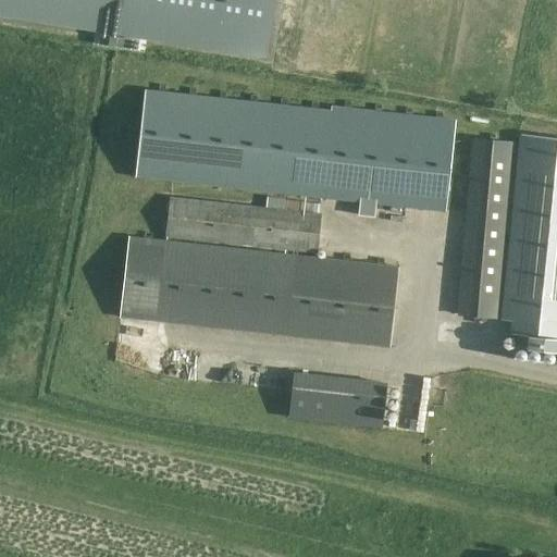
[(0,0),(0,16),(269,51),(274,0),(0,0)]
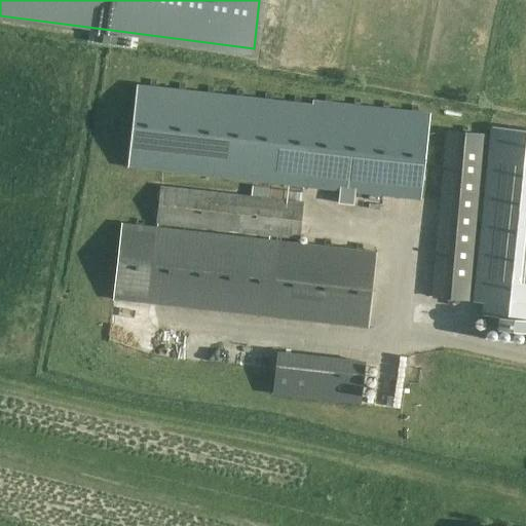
[(301,104),(138,85),(128,166),(303,186),(304,176),(312,105),(301,104)]
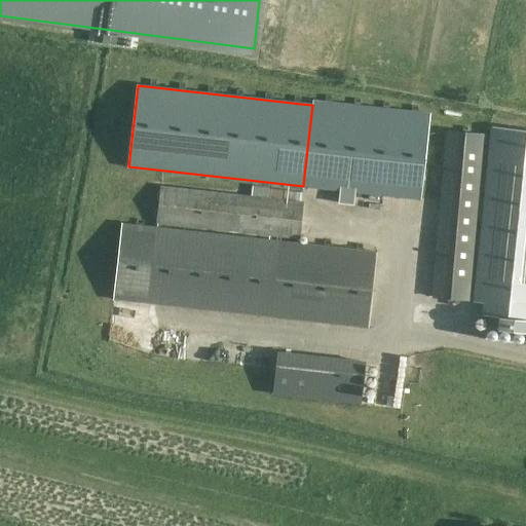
[(303,186),(303,188),(308,189),(308,187),(420,199),(430,114),(312,101),(312,105),(304,176),(303,186)]
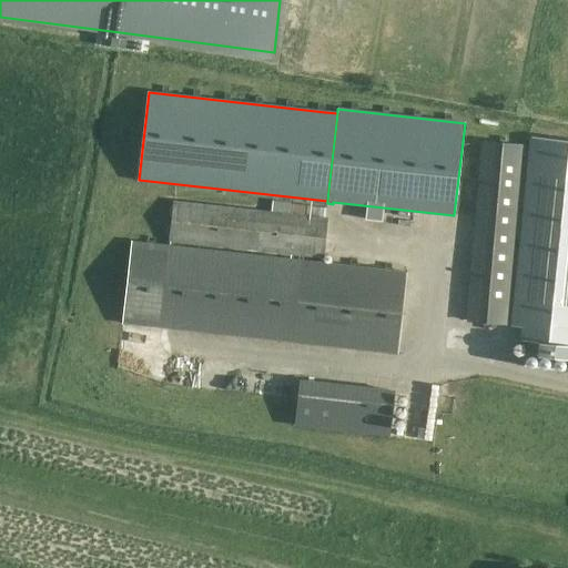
[(526,354),(567,358),(567,140),(533,138),(514,326),(525,327),(524,341),(527,341),(526,354)]
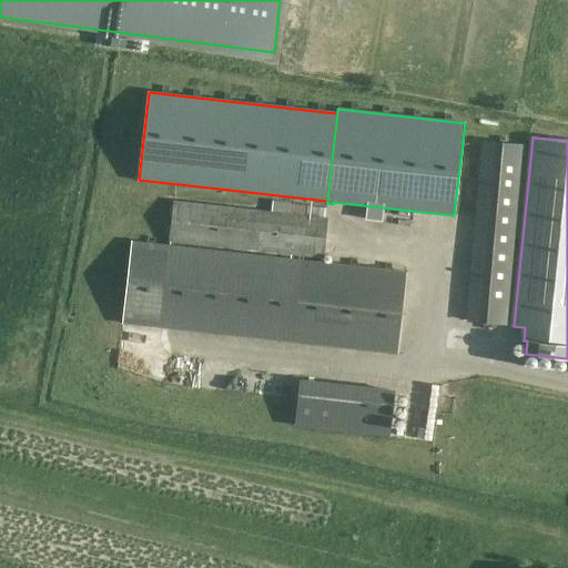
[(523,145),(482,142),(466,322),(507,325),(523,145)]
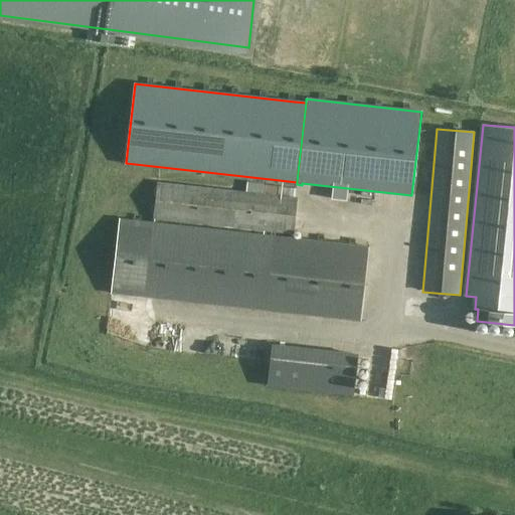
[(298,198),(264,194),(158,182),(153,219),(294,235),(298,198)]
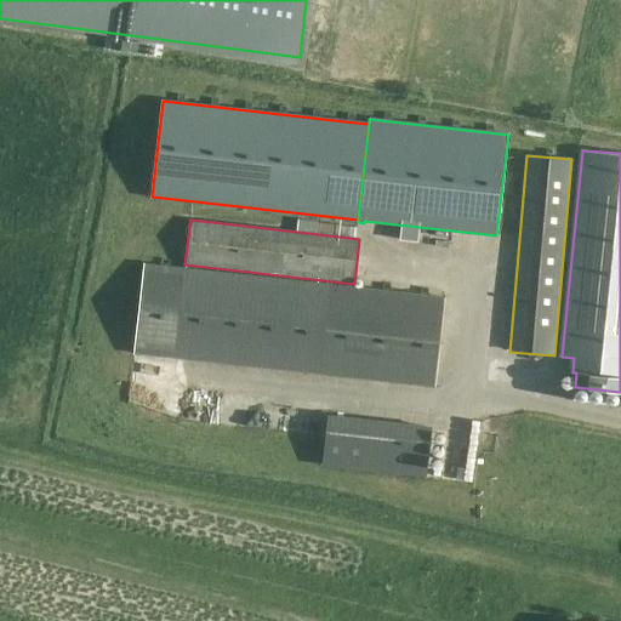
[(330,288),(331,285),(144,263),(134,355),(320,376),(330,288)]
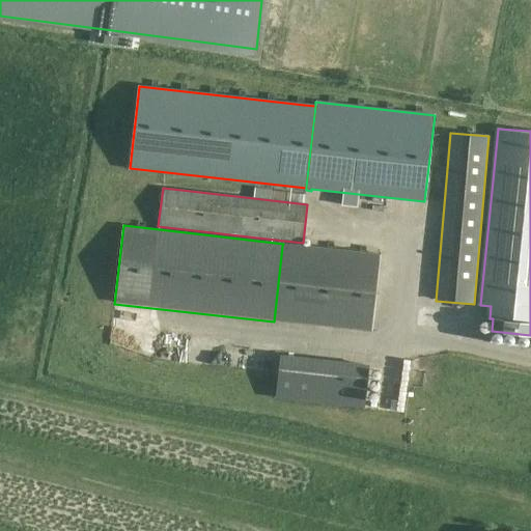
[(282,246),(274,322),(371,333),(380,254),(283,244),(282,246)]
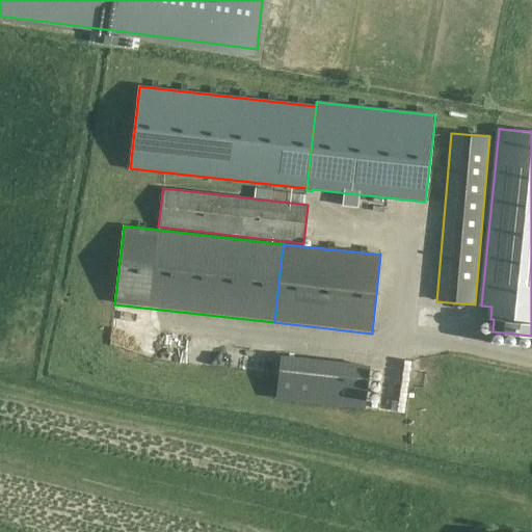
[(369,366),(314,361),(310,401),(364,407),(369,366)]
